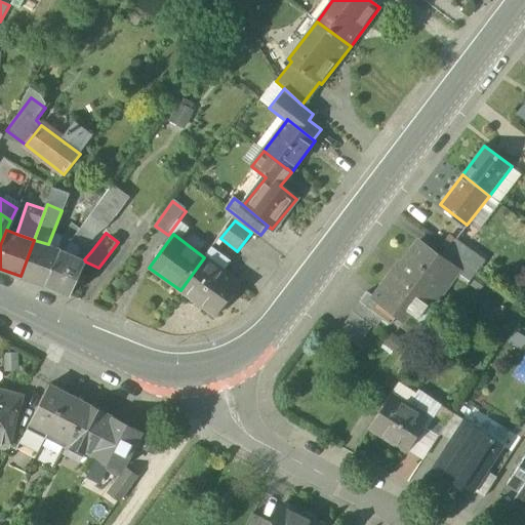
[(454,239),(446,248),(439,258),(447,265),(446,266),(469,282),(485,261),(459,242),(454,239)]
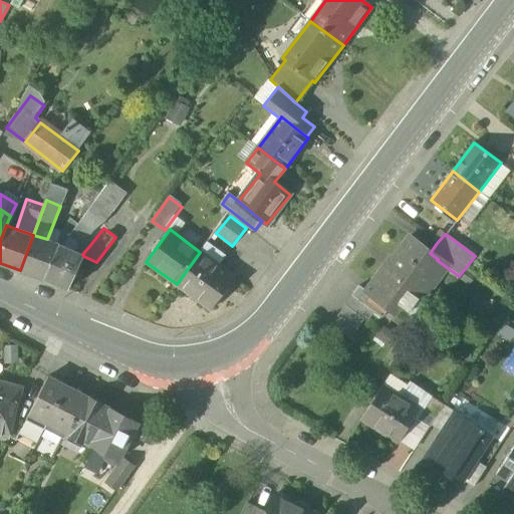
[(47,239),(33,235),(20,270),(43,278),(59,243),(47,239)]
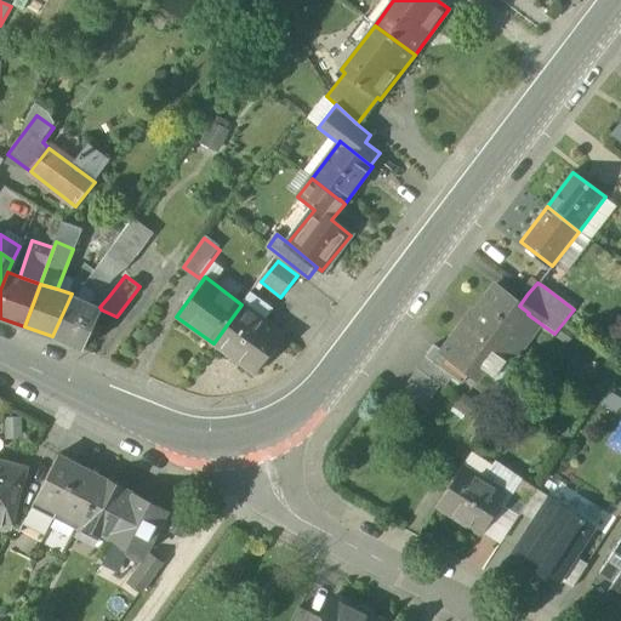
[(510,340),(528,314),(529,313),(519,306),(493,286),(474,312),(478,313),(466,329),(461,325),(442,352),(471,372),(474,375),(478,369),(500,385),(513,365),(510,364),(520,348),(510,340)]
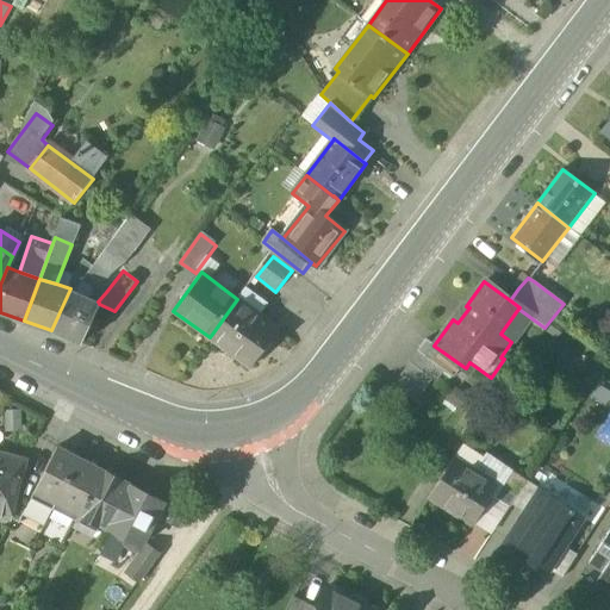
[(98,302),(106,292),(98,286),(89,298),(98,302)]
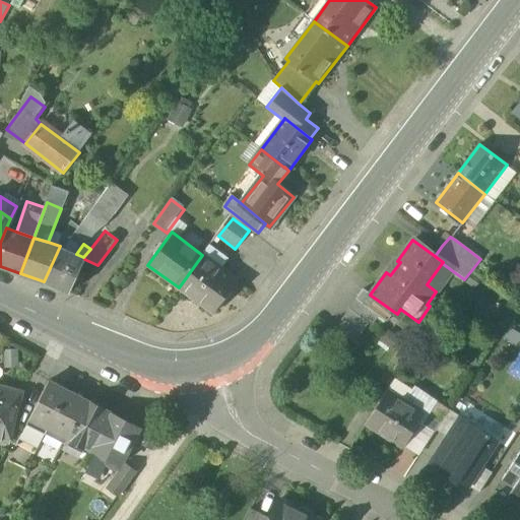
[(76,254),(60,246),(44,281),(69,293),(84,259),(84,258),(83,257),(76,254)]
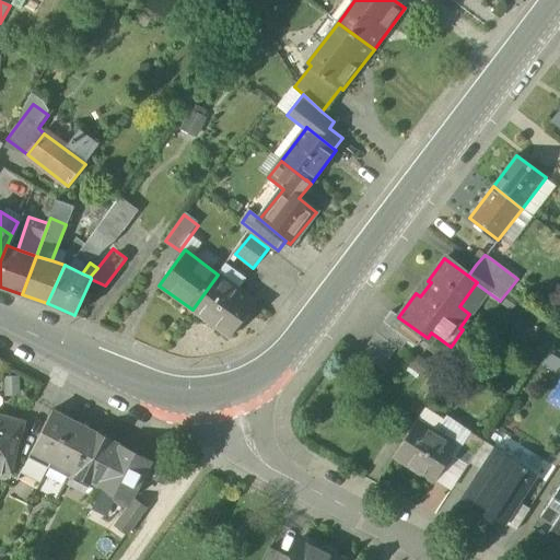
[(256,302),(218,275),(193,310),(230,338),(256,302)]
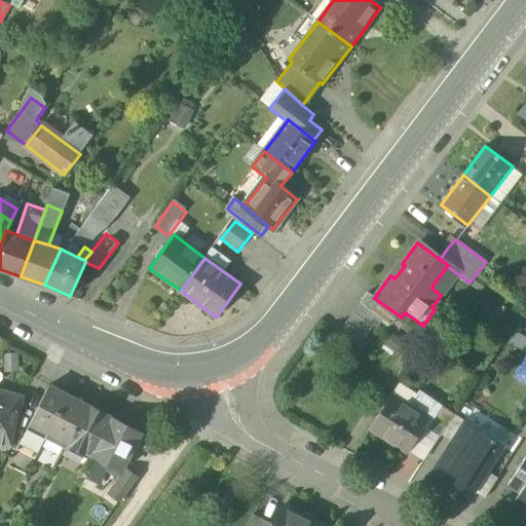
[(374,298),(368,293),(361,303),(383,320),(391,326),(399,315),(374,298)]
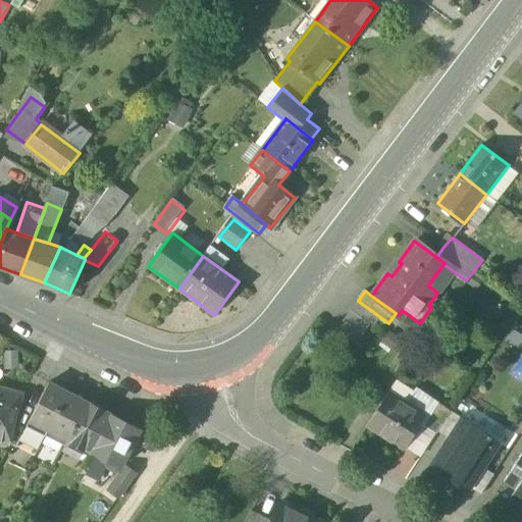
[(49,382),(27,426),(45,435),(67,392),(49,382)]
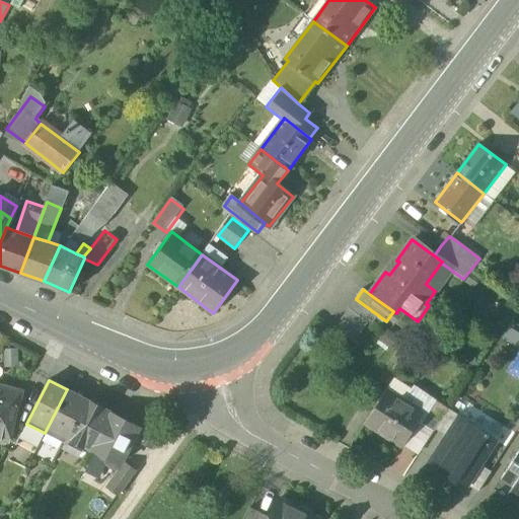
[(22,391),(0,385),(0,439),(9,442),(13,426),(7,424),(10,410),(16,411),(22,391)]
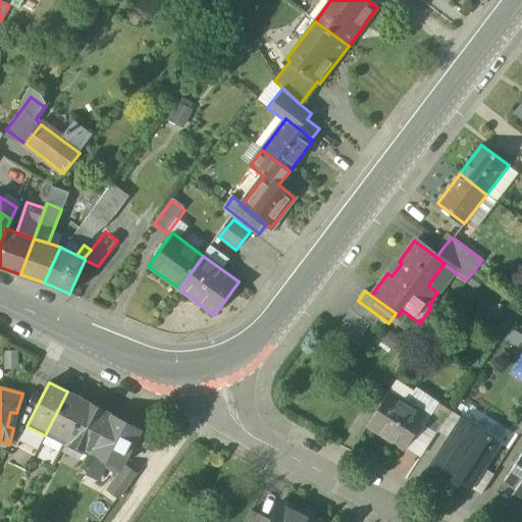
[(86,402),(67,392),(45,435),(63,445),(66,439),(86,402)]
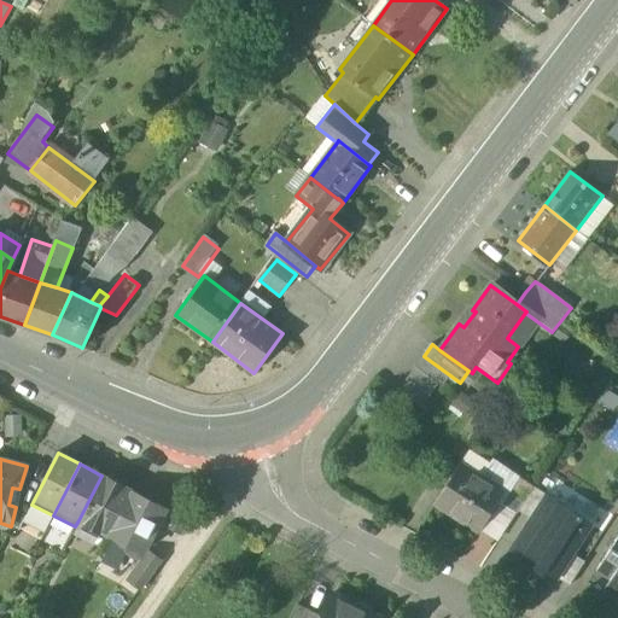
[(503,493),(460,465),(435,503),(478,531),(497,501),(503,493)]
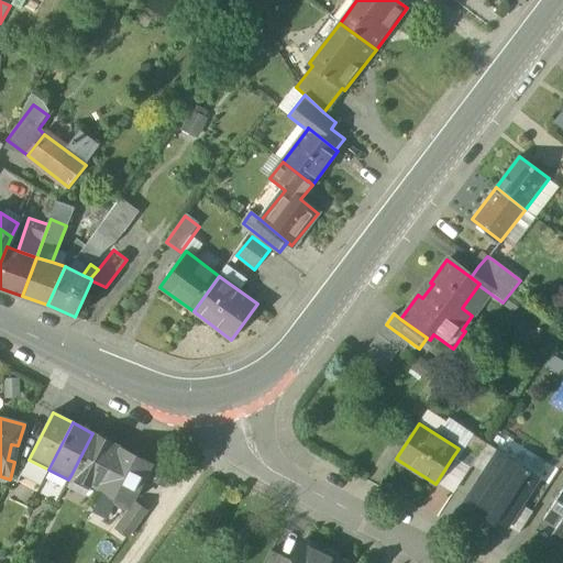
[(98,435),(92,433),(72,474),(101,488),(122,448),(113,443),(98,435)]
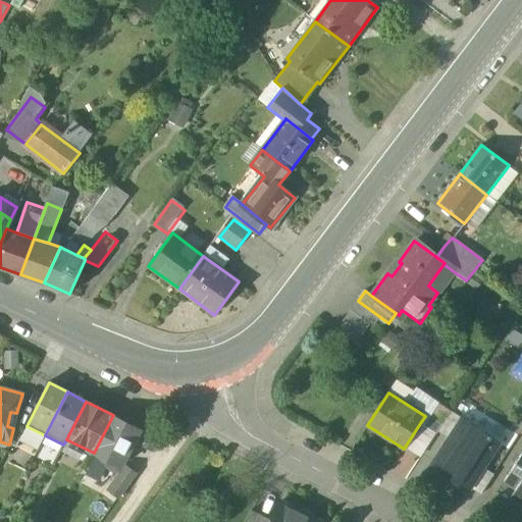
[(438,432),(451,414),(438,406),(425,426),(437,433),(438,432)]
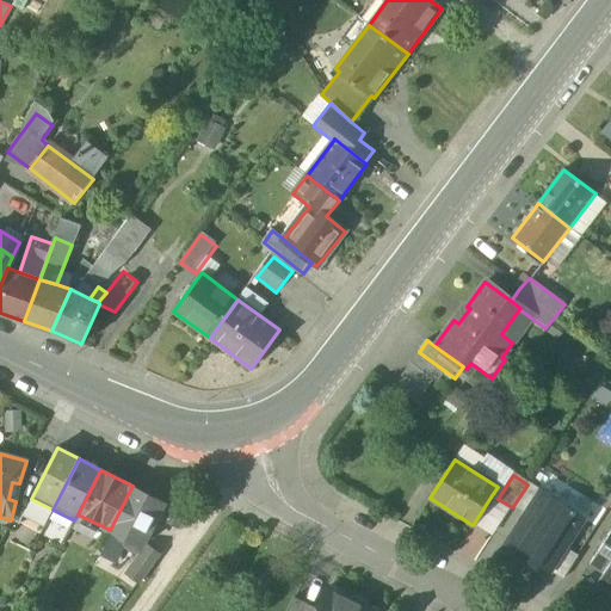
[(526,514),(541,493),(528,485),(513,506),(526,514)]
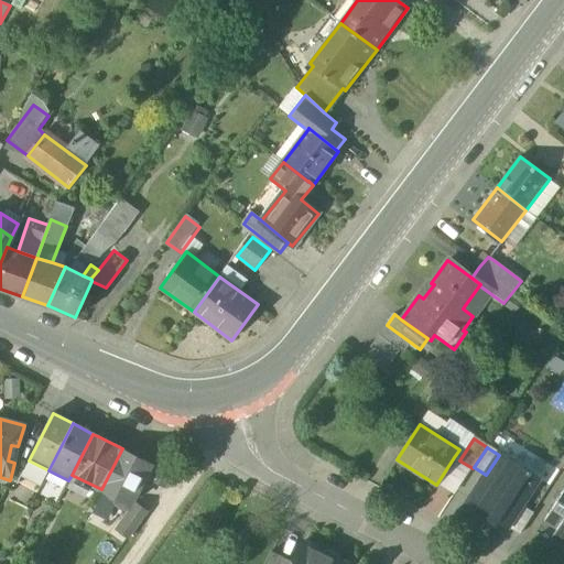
[(151,464),(122,448),(101,489),(130,505),(151,464)]
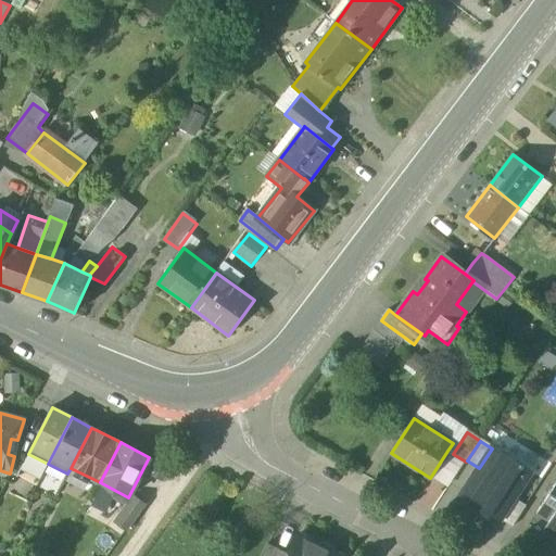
[(531,475),(492,449),(479,468),(458,500),(497,526),(501,521),(515,500),(531,475)]
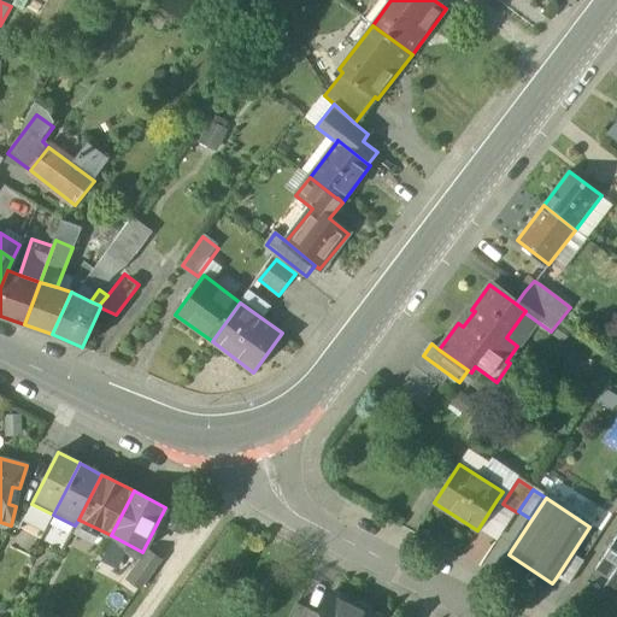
[(616,536),(597,569),(610,577),(603,589),(611,597),(611,595),(616,599),(616,536)]
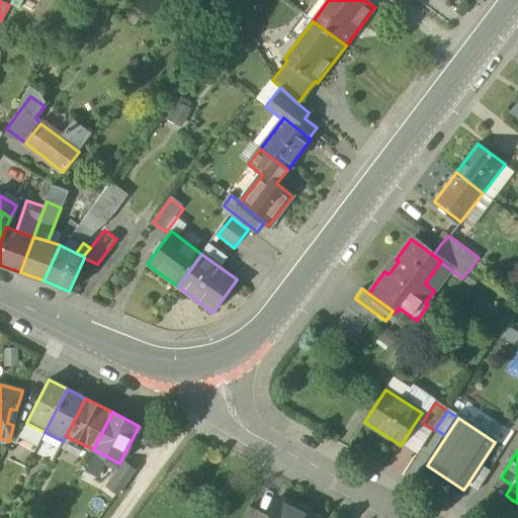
[(490,472),(480,465),(466,486),(477,493),(490,472)]
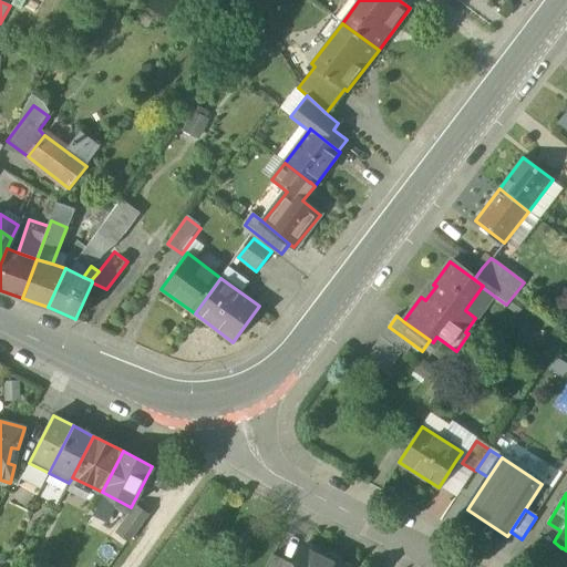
[(348,566),(306,545),(295,566),(294,566),(348,566)]
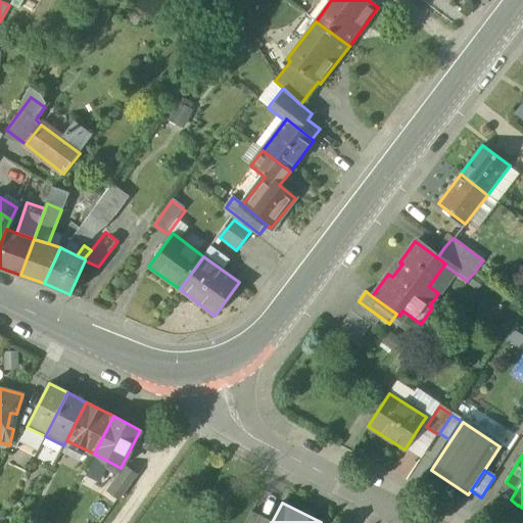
[(271,522),(272,522),(251,512),(245,522),(271,522)]
